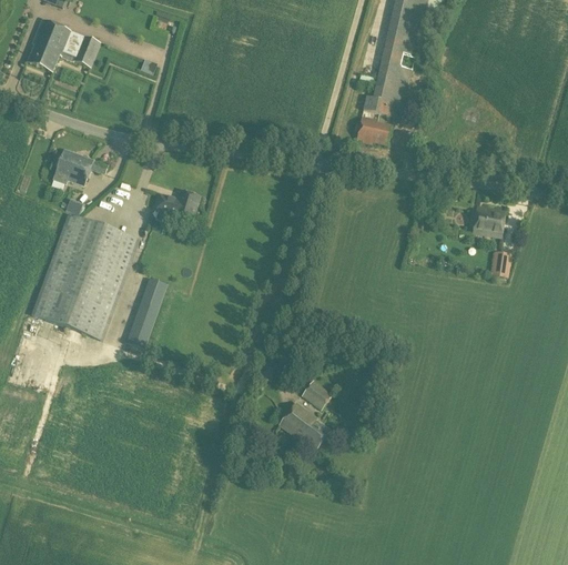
[(91,68),(101,42),(42,18),(31,43),(33,44),(27,61),(52,71),(59,54),(61,56),(60,57),(73,61),(74,60),(91,68)]
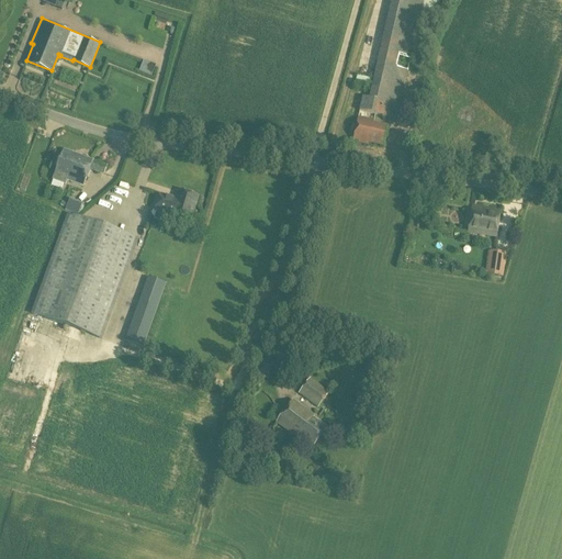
[(368,84),(370,76),(357,73),(355,80),(368,84)]
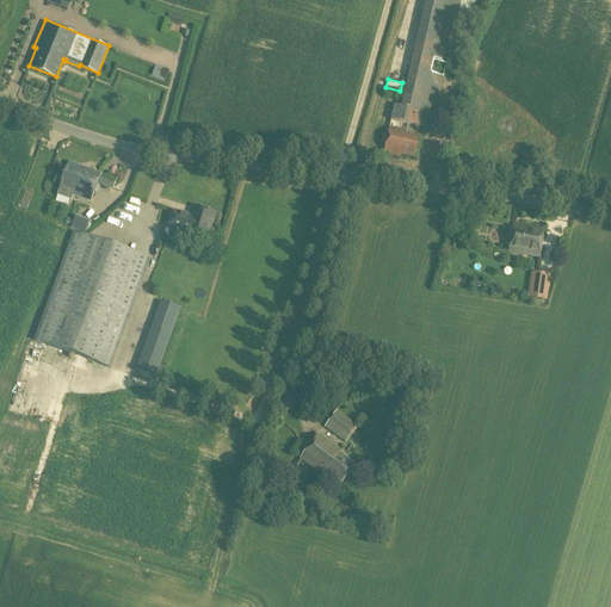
[(395,128),(392,144),(438,154),(442,138),(417,134),(420,119),(406,116),(402,129),(395,128)]
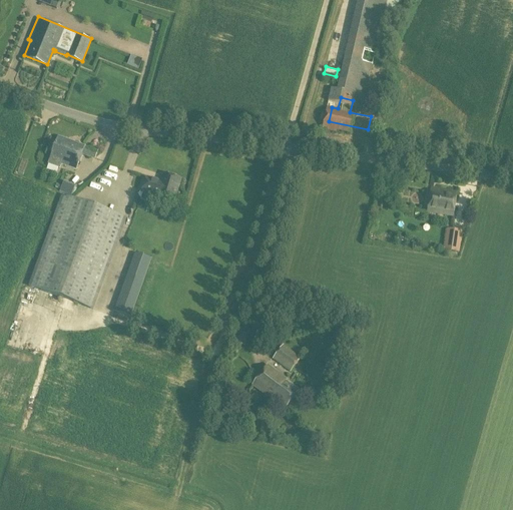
[(94,157),(96,150),(84,145),(57,134),(47,161),(57,165),(52,175),(70,182),(74,171),(63,166),(65,163),(75,168),(82,152),(94,157)]
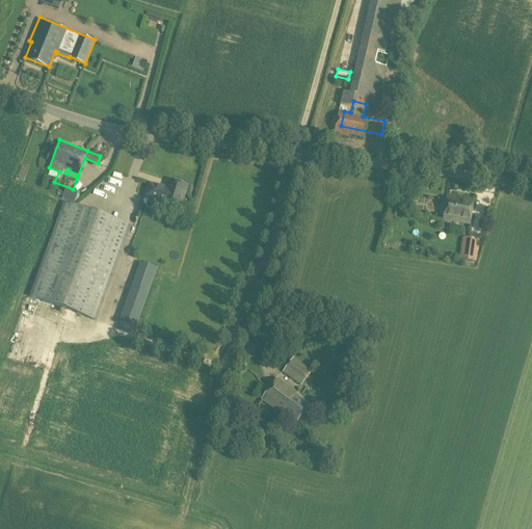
[(180,207),(187,184),(168,179),(166,186),(149,181),(144,195),(162,201),(161,202),(180,207)]
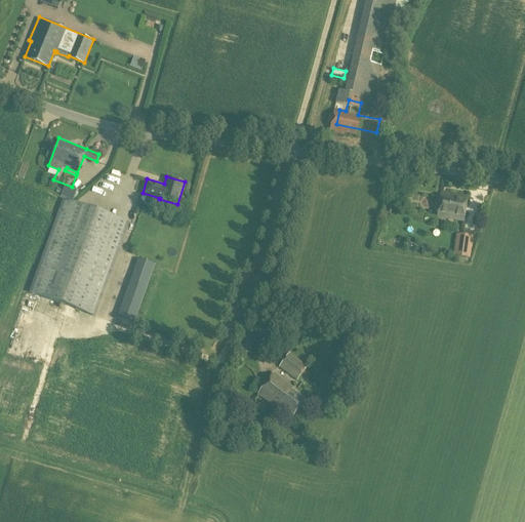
[(462,219),(467,195),(441,190),(437,215),(462,219)]
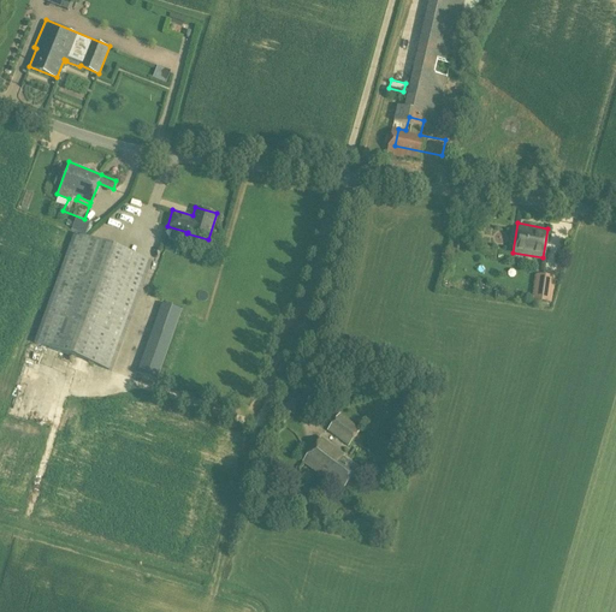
[(110,368),(150,260),(73,231),(34,339),(110,368)]
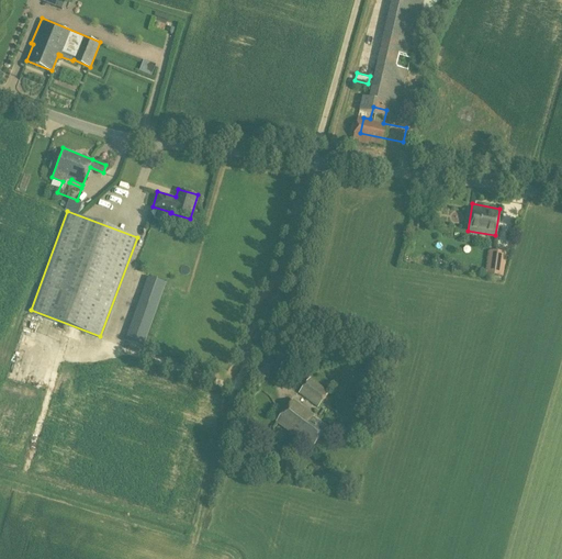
[(503,275),(506,250),(489,248),(485,272),(503,275)]
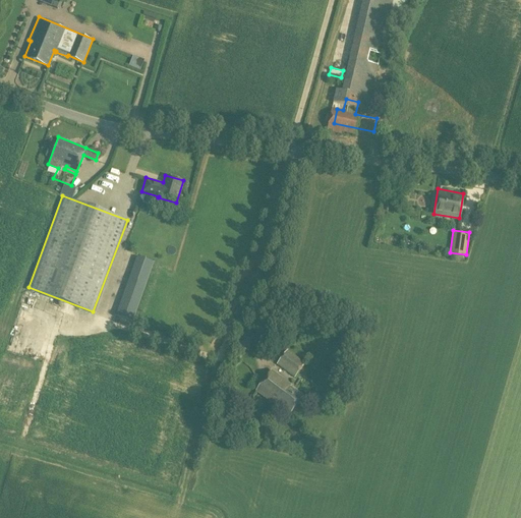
[(137,254),(115,314),(132,321),(154,261),(137,254)]
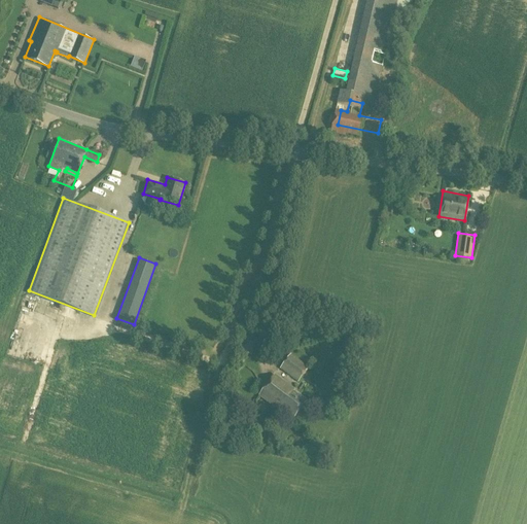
[(0,301),(5,303),(8,293),(0,290),(0,301)]
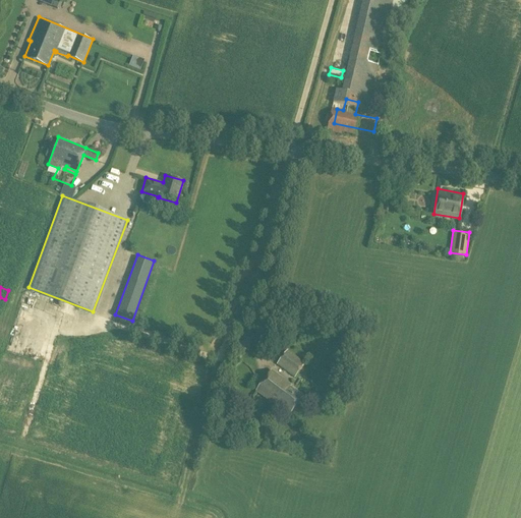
[(294,376),(305,361),(287,347),(277,362),(294,376)]
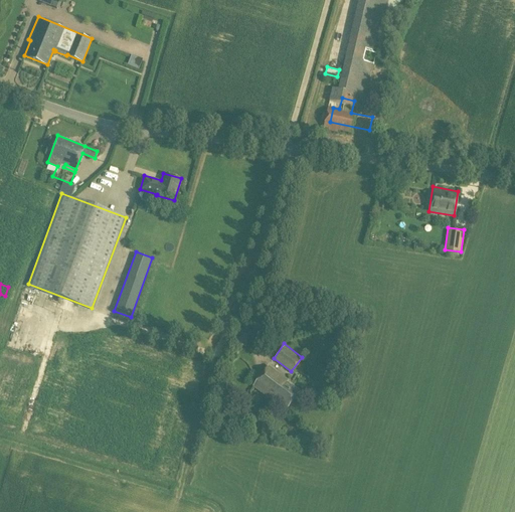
[(287,407),(299,390),(287,381),(288,379),(269,364),(252,384),(273,399),(274,397),(287,407)]
